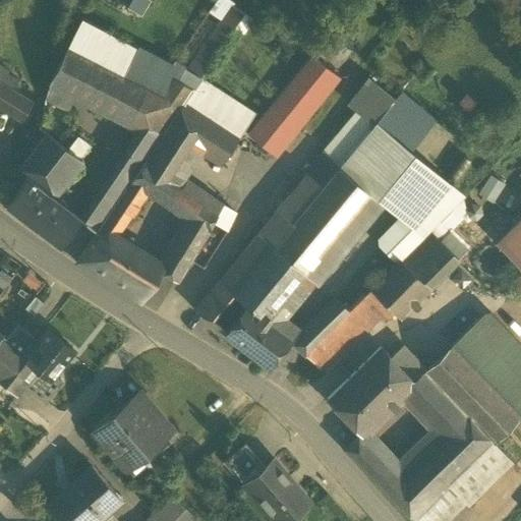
[(233,3),(228,0),(218,0),(211,12),(221,20),(231,5),(233,3)]
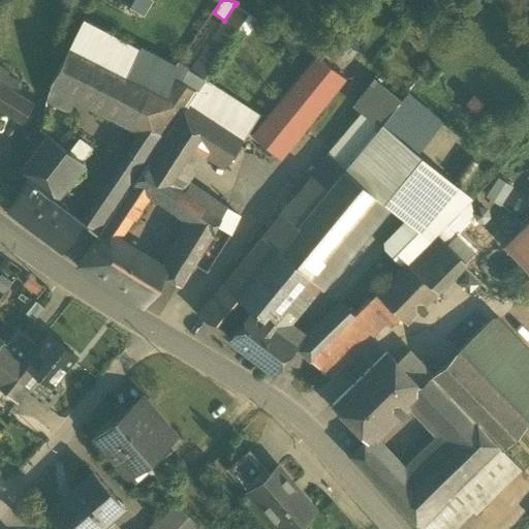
[(248,14),(235,5),(189,73),(188,75),(201,84),(248,14)]
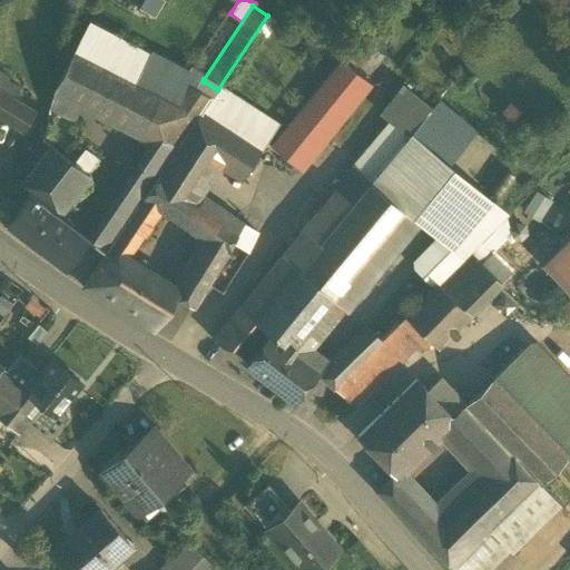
[(228,12),(189,70),(204,79),(242,22),(231,13),(228,12)]
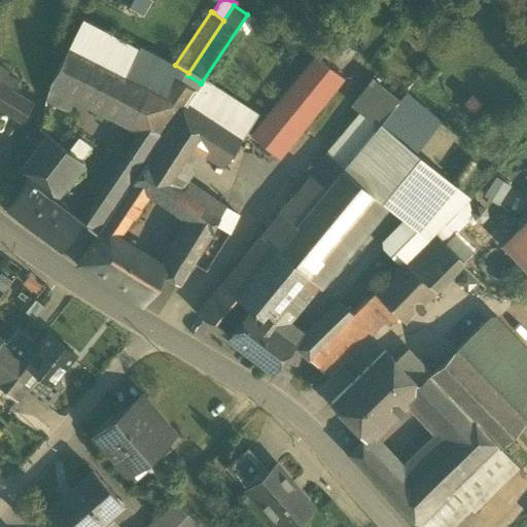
[(139,49),(82,19),(66,50),(124,79),(139,49)]
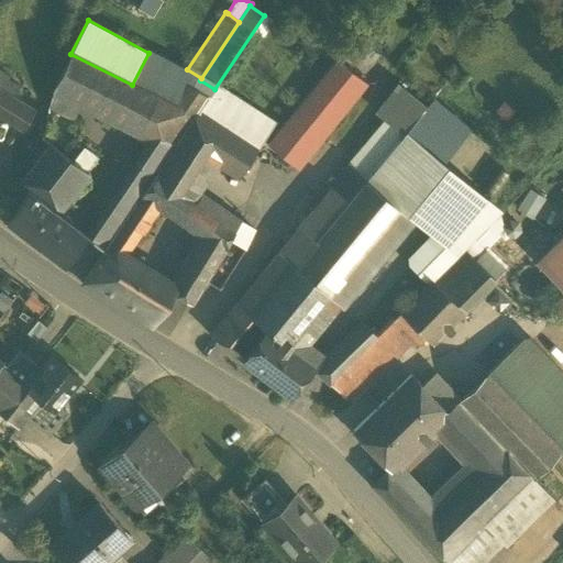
[(201,78),(187,69),(148,53),(132,85),(155,97),(156,97),(157,98),(174,107),(188,85),(195,89),(200,80),(201,78)]
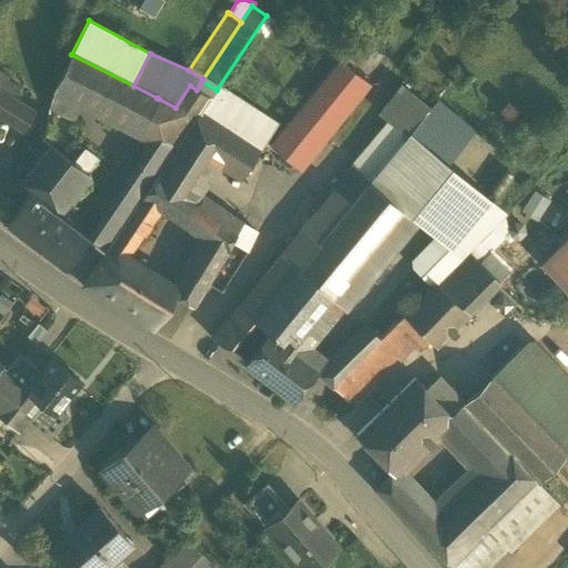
[(133,85),(71,54),(54,89),(82,103),(141,132),(159,99),(158,98),(156,98),(133,85)]
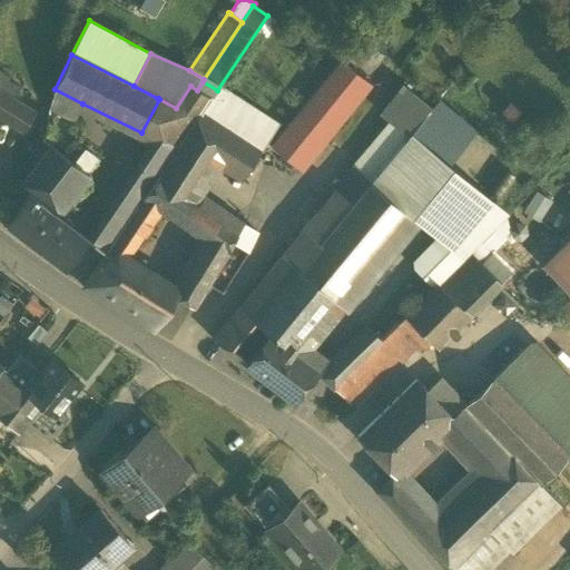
[(340,61),(271,148),(300,170),(370,84),(340,61)]
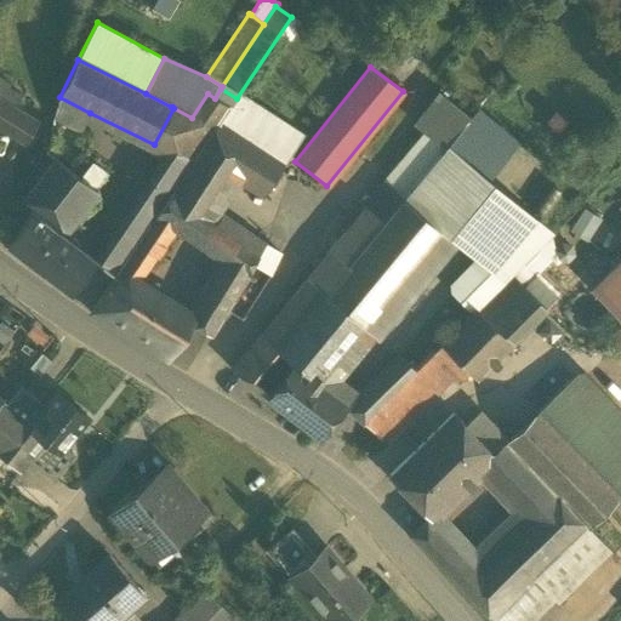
[(506,77),(494,91),(506,101),(518,86),(506,77)]
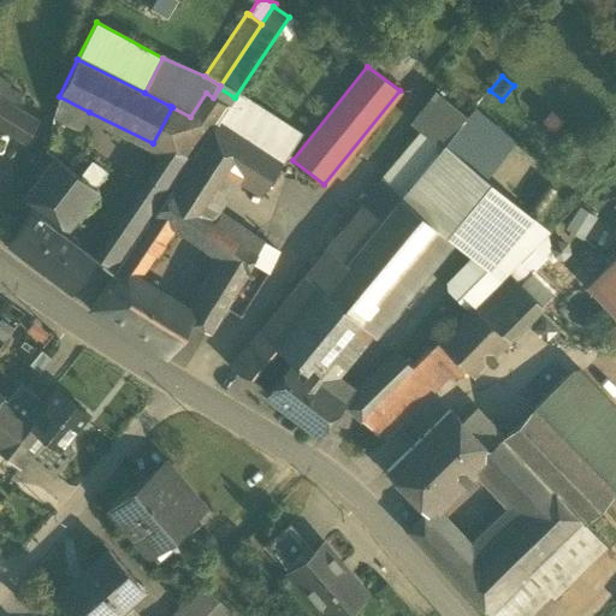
[(213,98),(206,93),(190,117),(167,152),(169,152),(190,164),(218,122),(219,122),(227,110),(229,108),(213,98)]
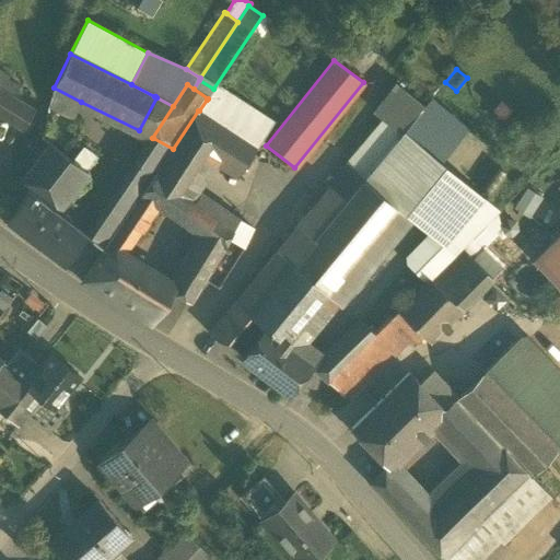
[(81,102),(54,88),(53,88),(49,106),(73,118),(81,102)]
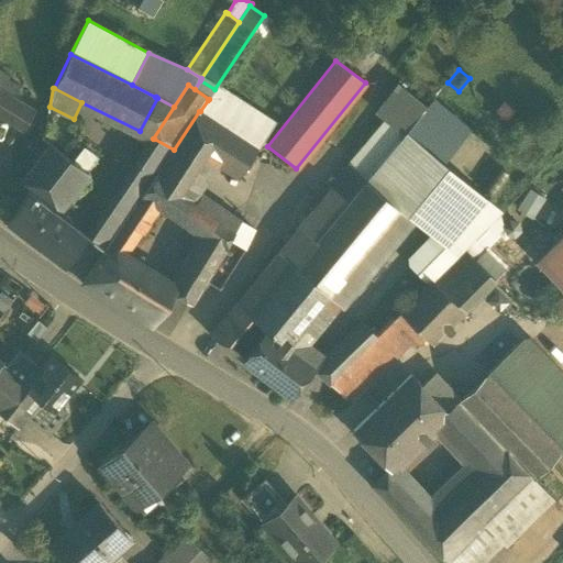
[(223,89),(213,103),(208,100),(200,111),(240,139),(257,150),(275,124),(223,89)]
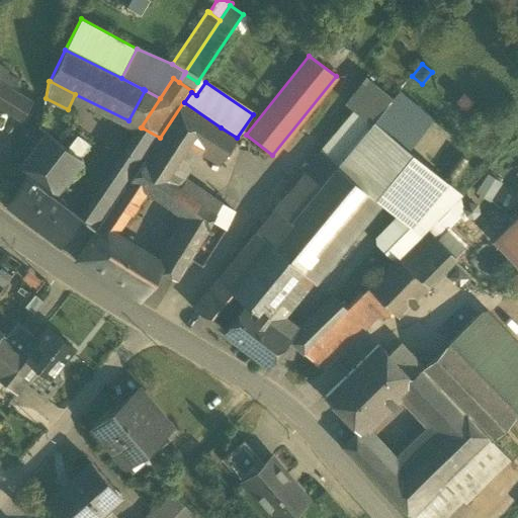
[(13,92),(0,83),(0,107),(20,120),(31,102),(30,102),(30,101),(14,91),(13,92)]
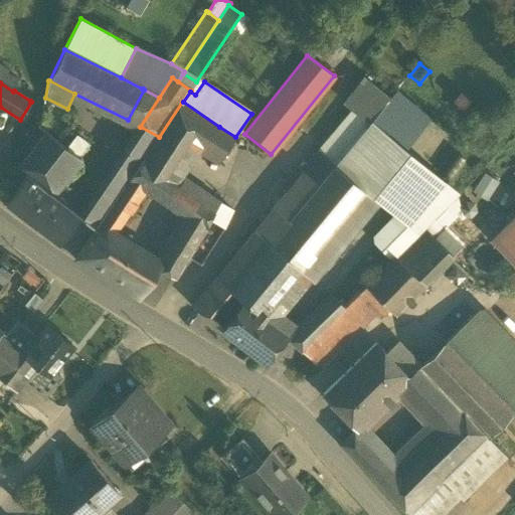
[(144,90),(128,120),(140,127),(159,98),(144,90)]
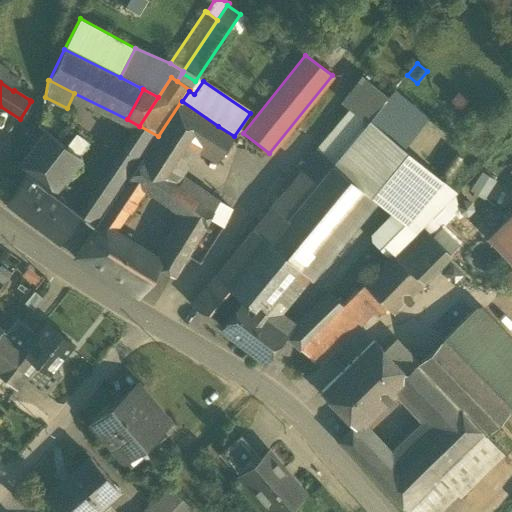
[(398,96),(372,125),(399,148),(425,119),(398,96)]
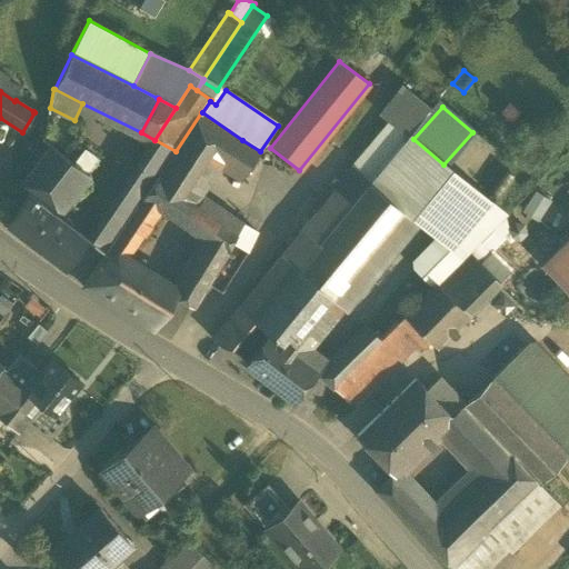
[(202,112),(201,112),(176,151),(177,151),(161,173),(145,197),(159,208),(181,222),(181,223),(186,227),(206,199),(201,196),(220,168),(223,169),(242,140),(202,112)]
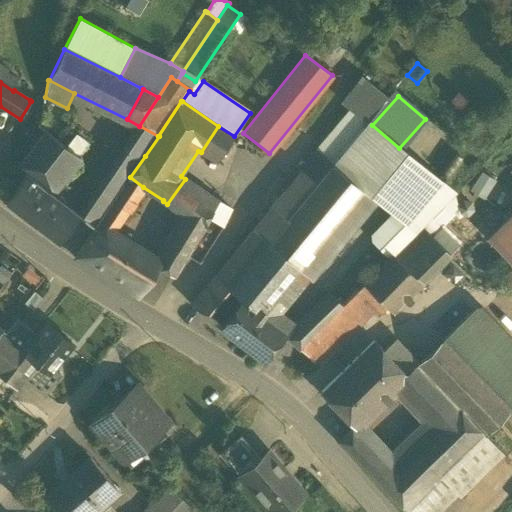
[(351,110),(318,153),(332,165),(367,123),(351,110)]
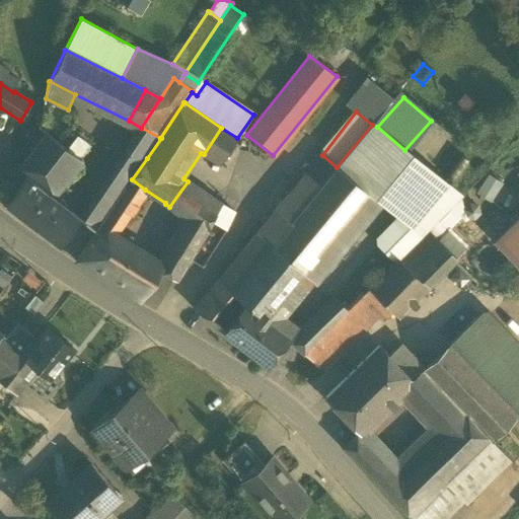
[(372,125),(337,167),(369,194),(397,214),(376,235),(378,241),(398,260),(428,231),(462,194),(404,150),(377,127),(373,123),(372,125)]
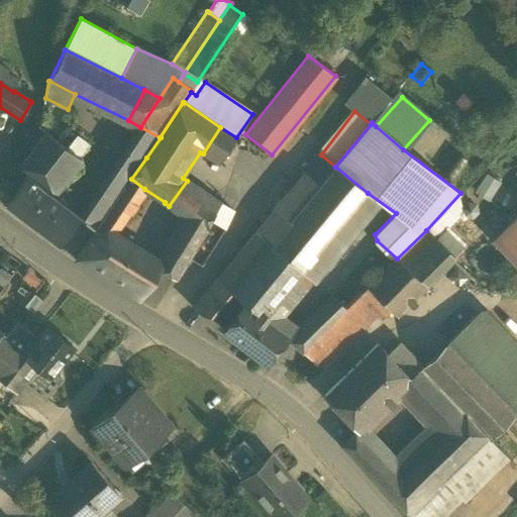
[(160,137),(141,127),(129,145),(131,147),(146,158),(161,137),(160,137)]
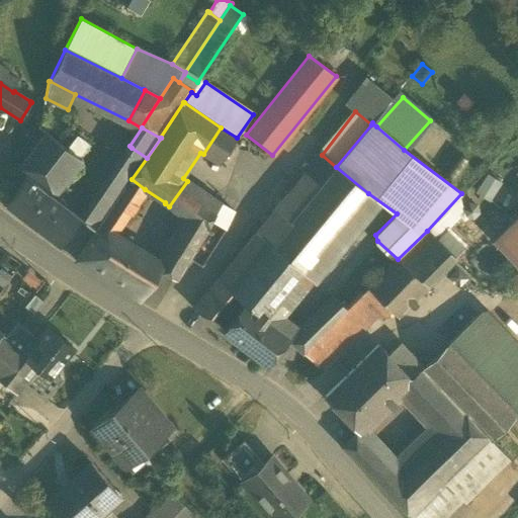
[(237,138),(221,127),(203,154),(220,165),(237,138)]
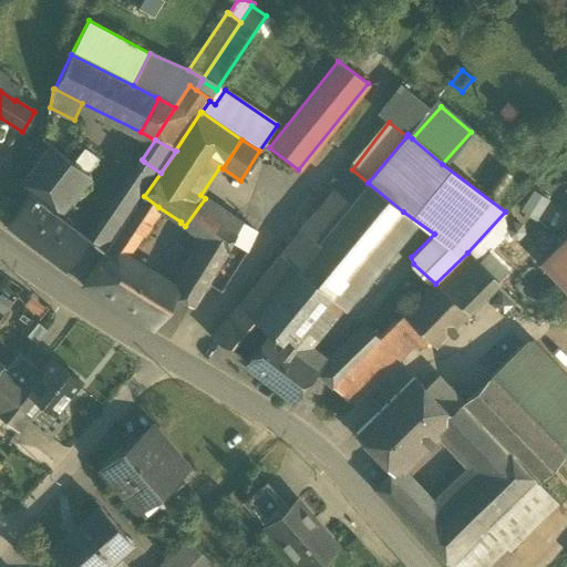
[(50,145),(18,187),(27,194),(28,193),(57,215),(88,175),(50,145)]
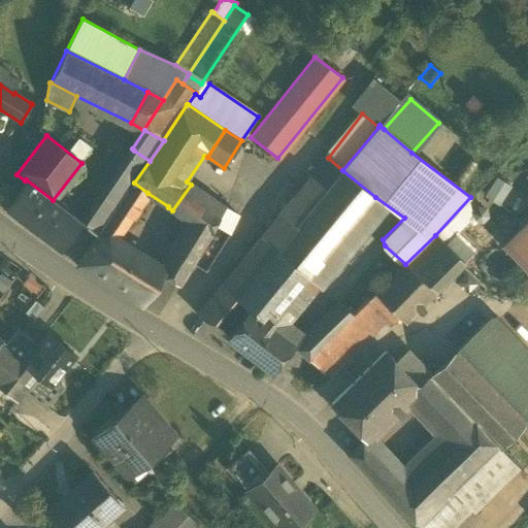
[(134,151),(100,201),(116,210),(132,185),(134,183),(150,161),(134,151)]
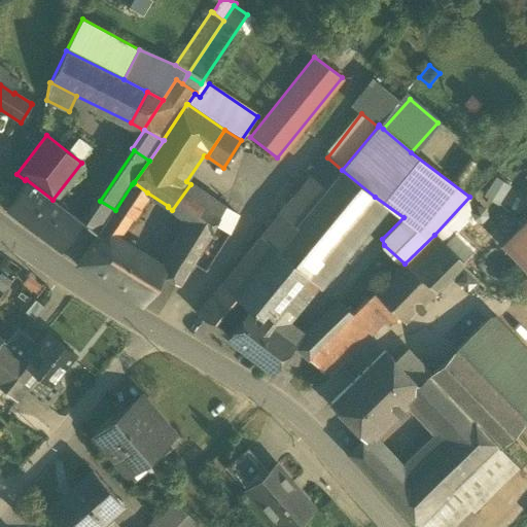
[(327,157),(310,176),(325,189),(342,170),(327,157)]
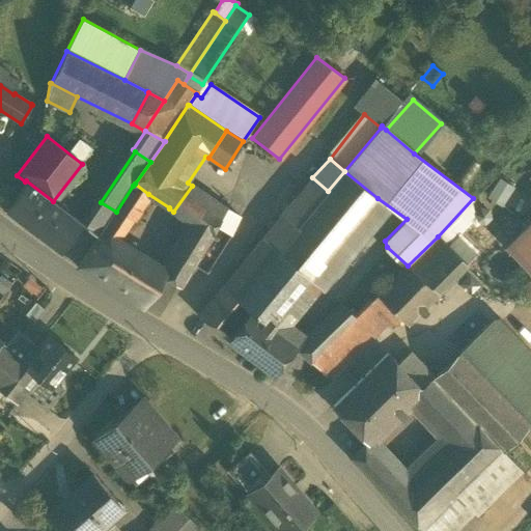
[(378,198),(344,171),(298,227),(292,234),(278,251),(312,279),(378,198)]
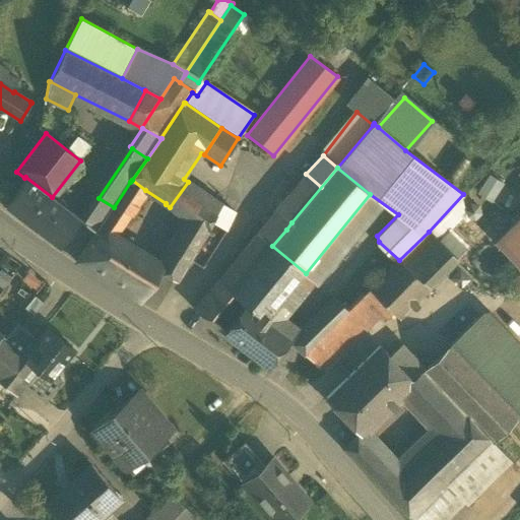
[(306,174),(276,210),(291,222),(321,187),(306,174)]
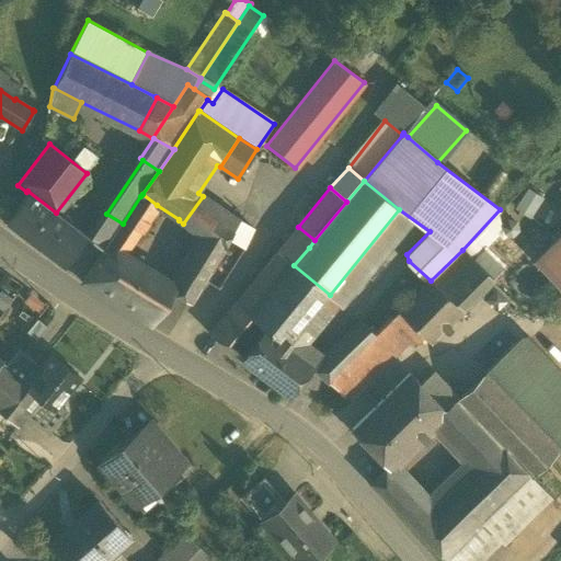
[(56,213),(27,191),(26,192),(6,220),(30,239),(63,265),(86,236),(56,213)]
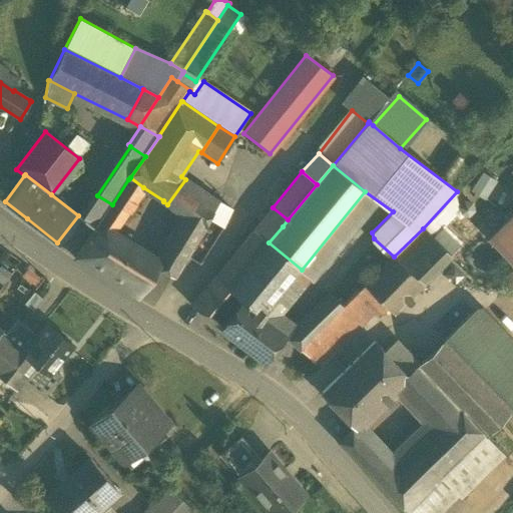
[(112,204),(104,215),(117,224),(143,187),(130,177),(112,204)]
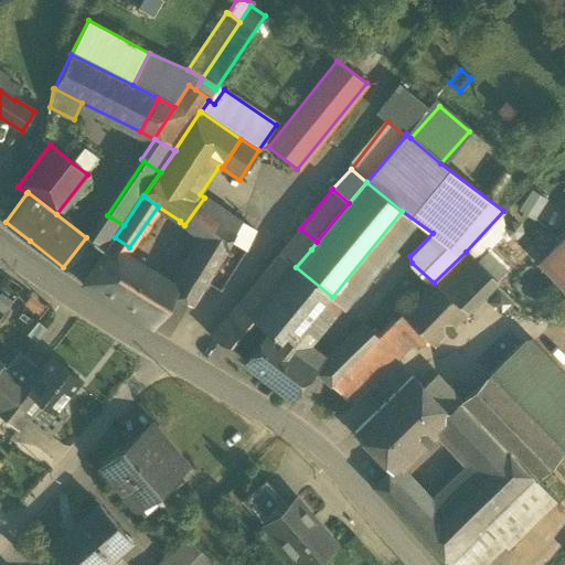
[(241,223),(204,198),(184,225),(202,236),(183,268),(189,281),(201,289),(230,241),(241,223)]
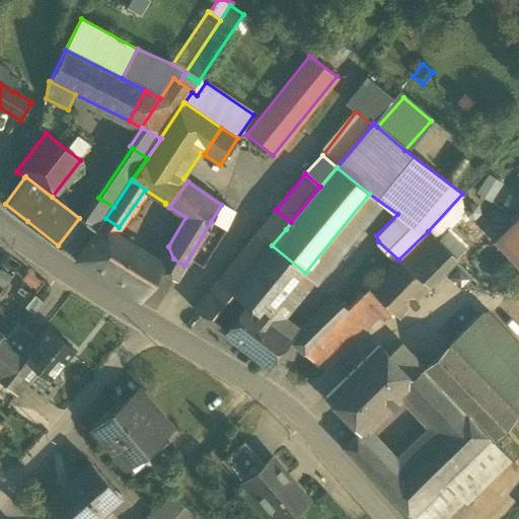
[(233,212),(222,204),(221,205),(211,221),(225,230),(233,212)]
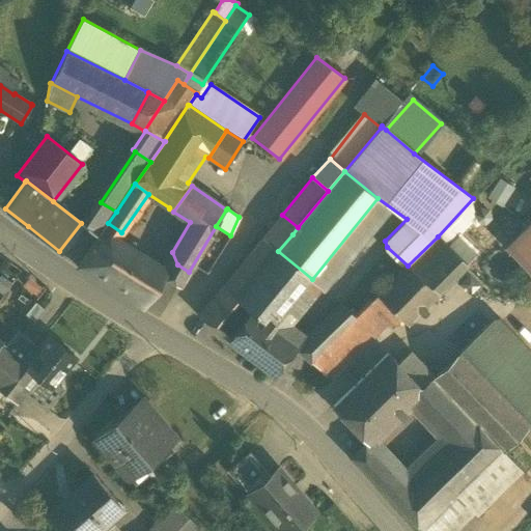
[(282,215),(222,287),(236,299),(277,250),(278,251),(292,234),(298,227),(282,215)]
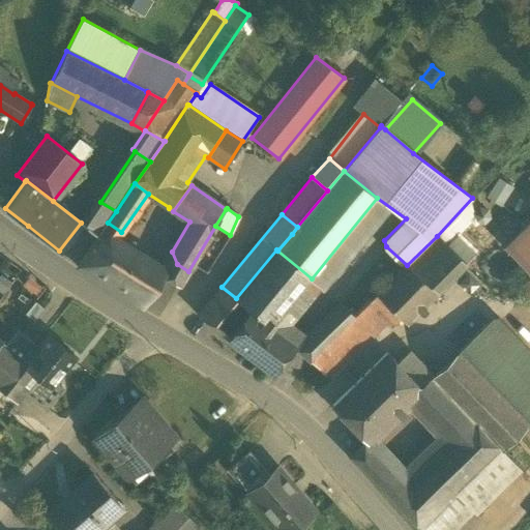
[(121,232),(108,223),(99,235),(114,243),(121,232)]
